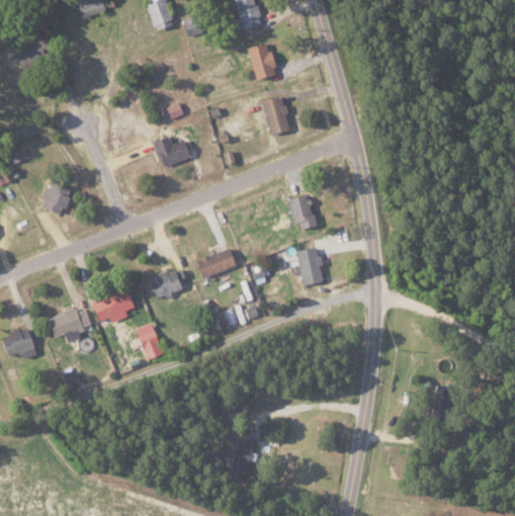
[(76,0),(83,19),(107,11),(102,0),(76,0)]
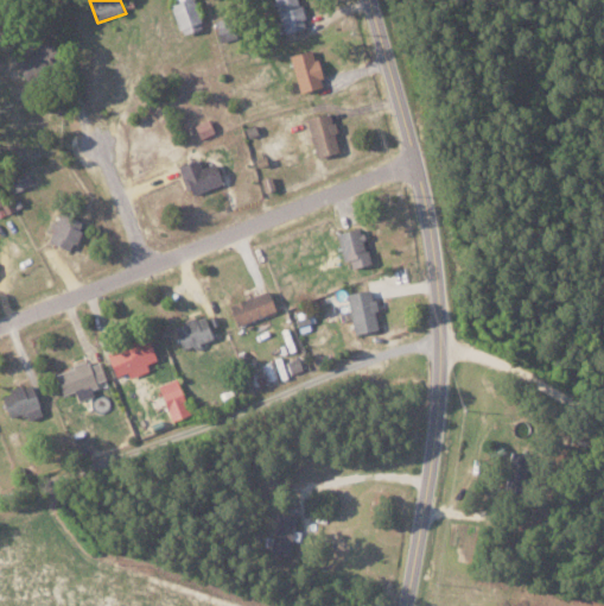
[(173,0),(176,5),(171,6),(182,38),(203,31),(192,0),(173,0)]
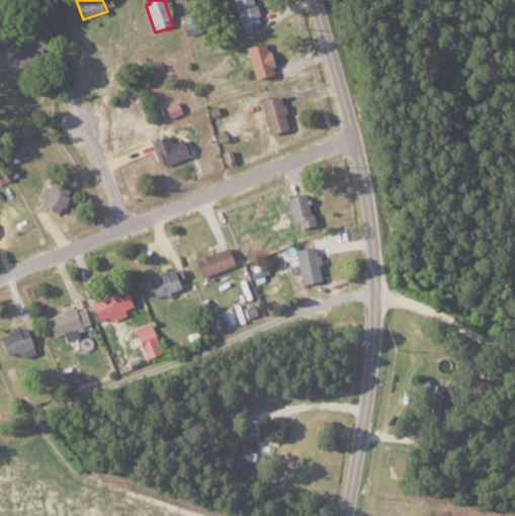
[(262,25),(254,0),(234,0),(244,31),(262,25)]
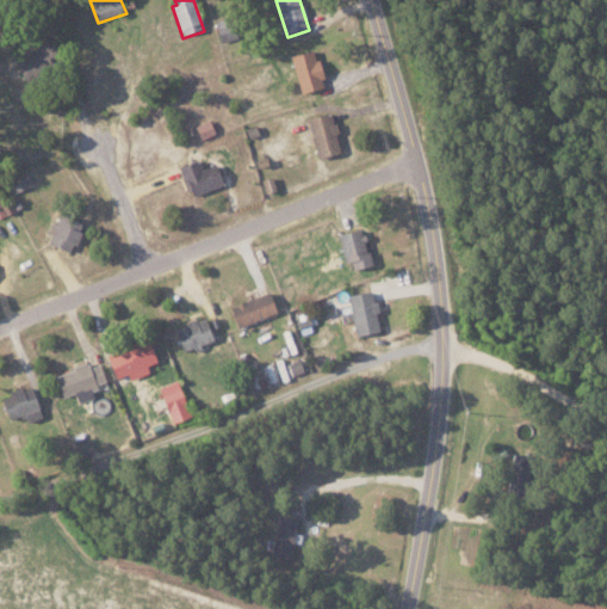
[(301,92),(324,87),(317,50),(293,55),(301,92)]
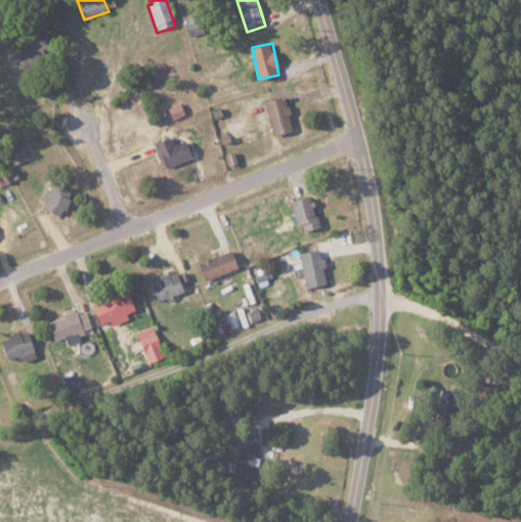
[(273,136),(295,132),(287,96),(266,101),(273,136)]
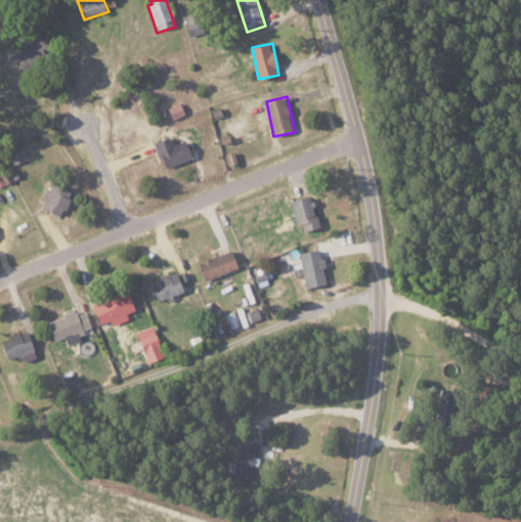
[(174,121),(185,116),(181,104),(169,109),(174,121)]
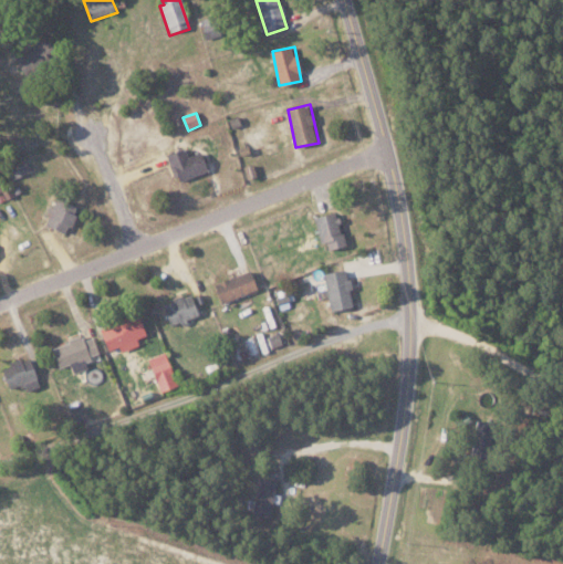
[(202,153),(187,157),(185,149),(167,154),(175,181),(208,174),(202,153)]
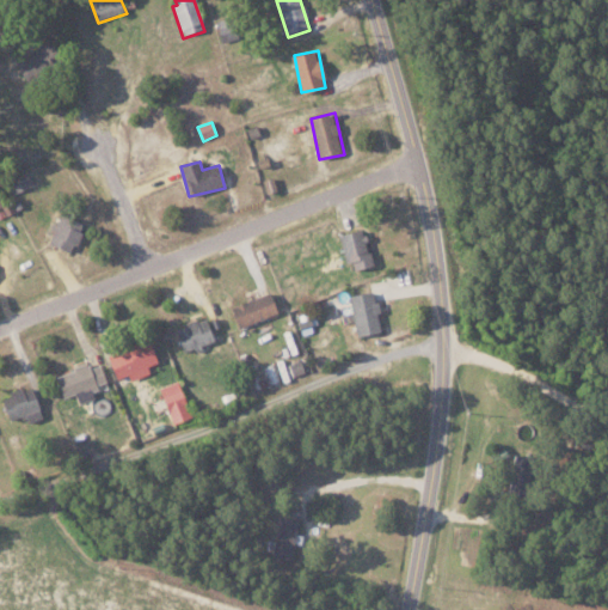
[(36,185),(32,176),(8,187),(13,196),(36,185)]
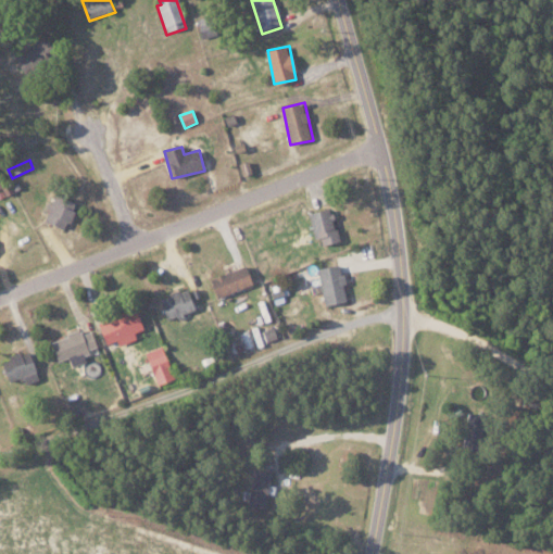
[(67,230),(76,202),(52,194),(44,223),(67,230)]
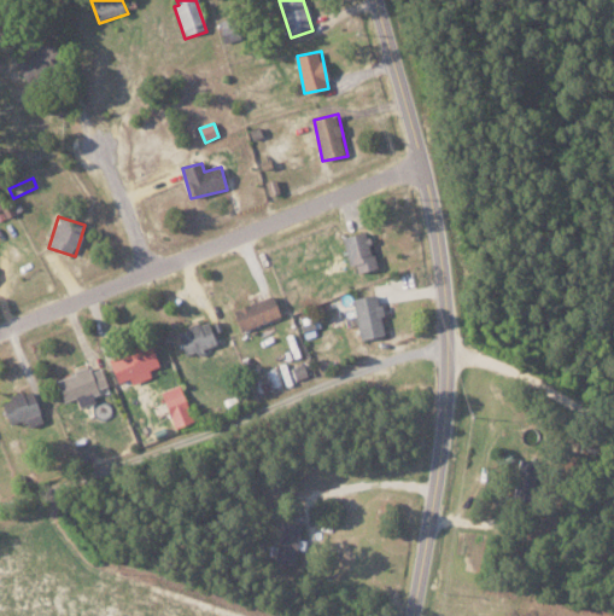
[(355,274),(378,268),(367,231),(344,237),(355,274)]
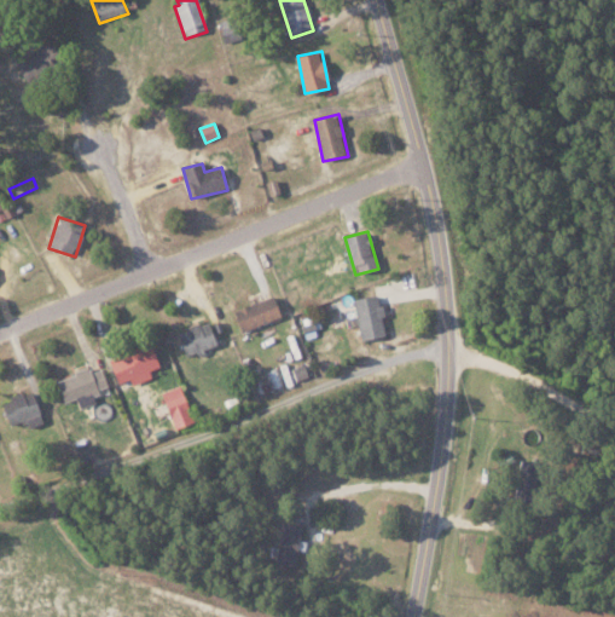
[(387,336),(379,295),(354,299),(361,341),(387,336)]
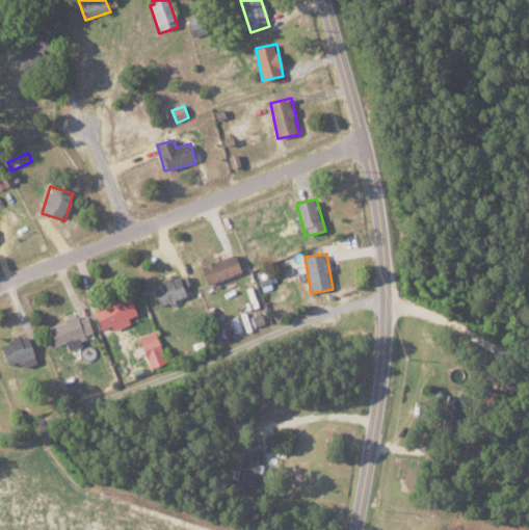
[(201,266),(207,285),(242,273),(237,256),(201,266)]
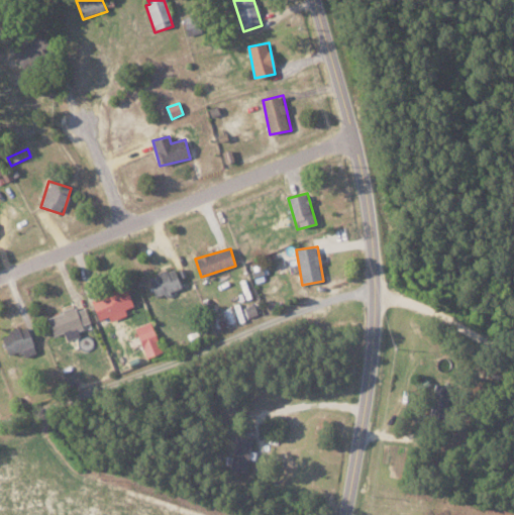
[(182,289),(174,268),(148,278),(156,299),(182,289)]
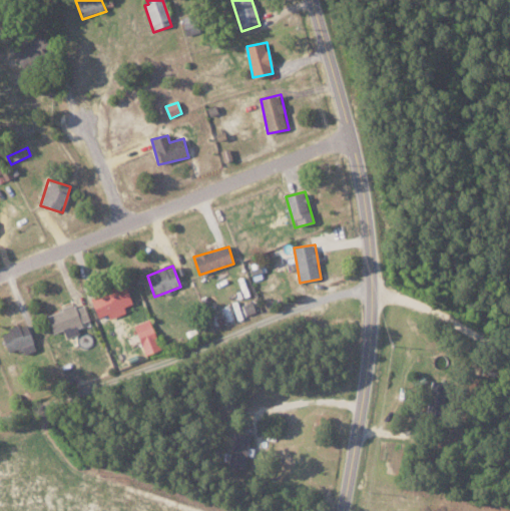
[(90,298),(97,318),(109,314),(110,320),(127,314),(124,307),(132,305),(126,286),(90,298)]
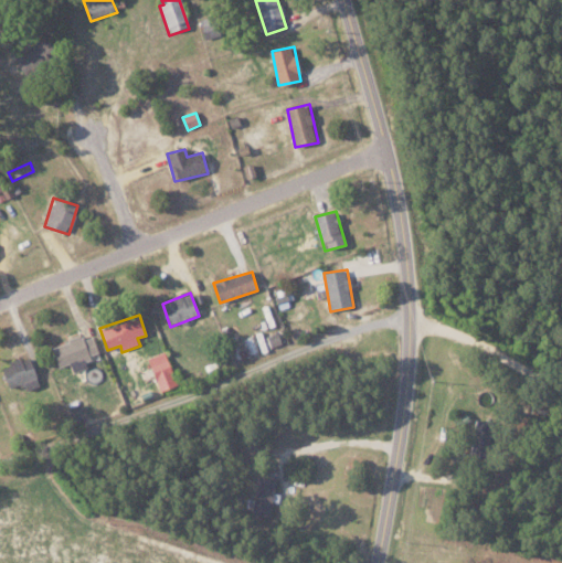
[(93,337),(82,340),(81,337),(51,347),(57,369),(70,364),(72,372),(87,368),(85,359),(98,354),(93,337)]
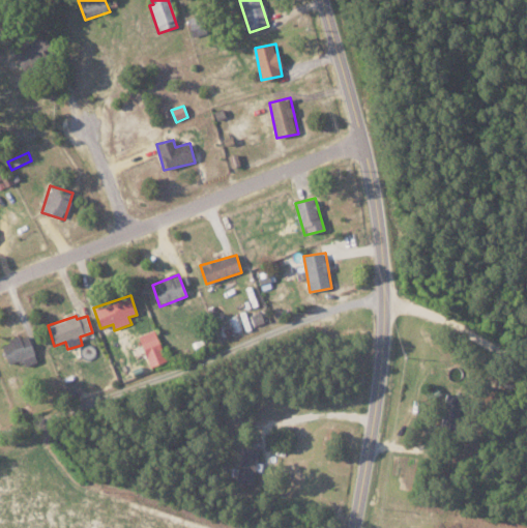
[(138,339),(151,369),(167,361),(153,331),(138,339)]
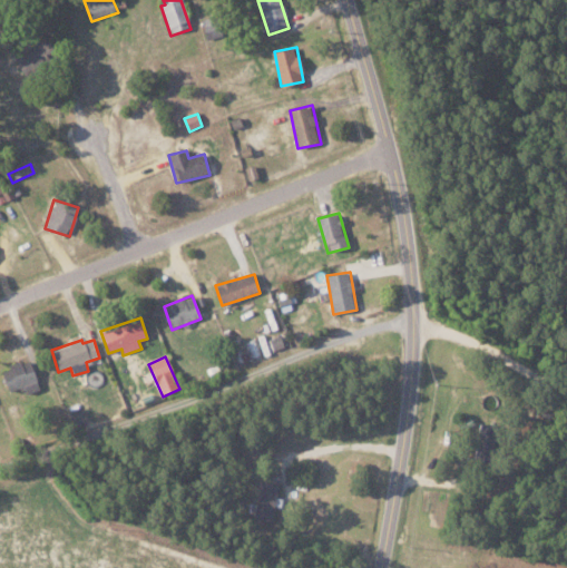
[(32,361),(1,369),(9,397),(39,389),(32,361)]
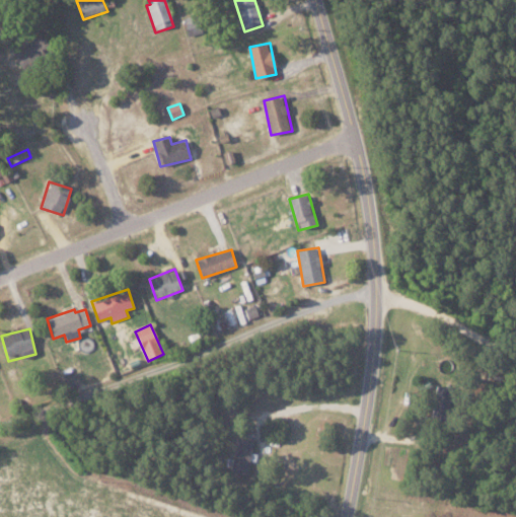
[(64,377),(67,390),(79,387),(76,373),(64,377)]
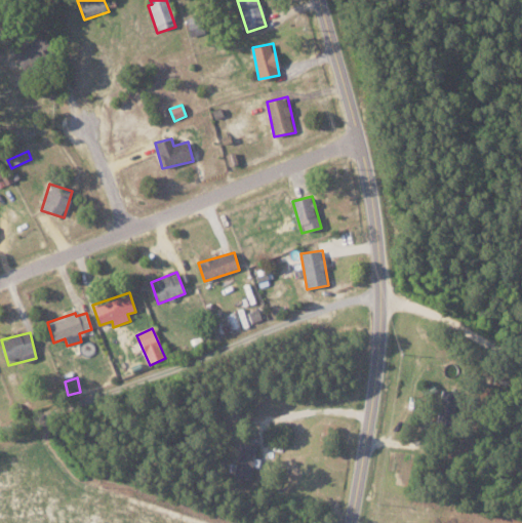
[(457,420),(458,391),(443,391),(442,420),(457,420)]
